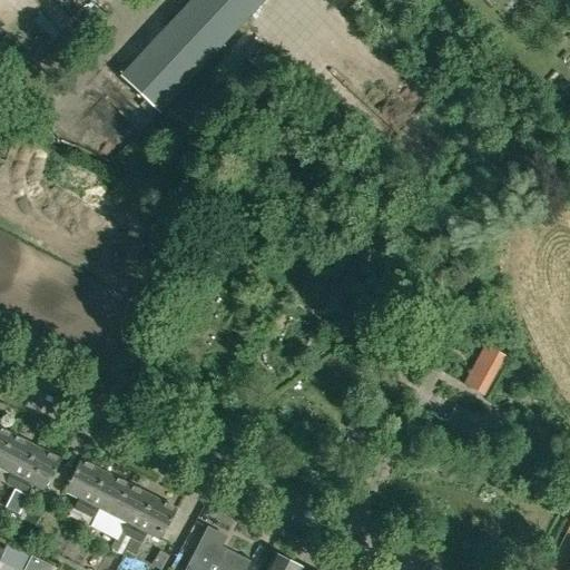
[(190,0),(120,76),(159,111),(264,0),(190,0)]
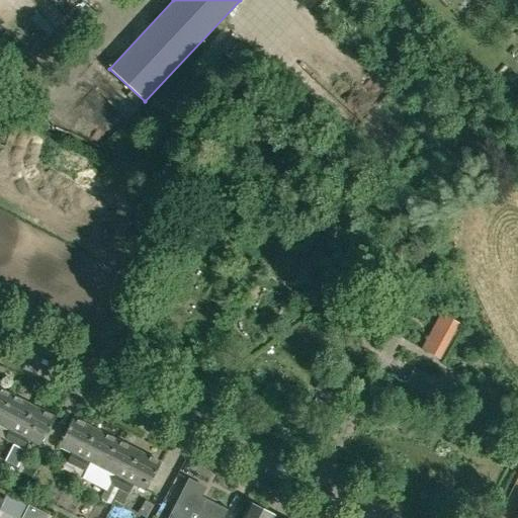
[(442,314),(423,350),(437,357),(457,323),(442,314)]
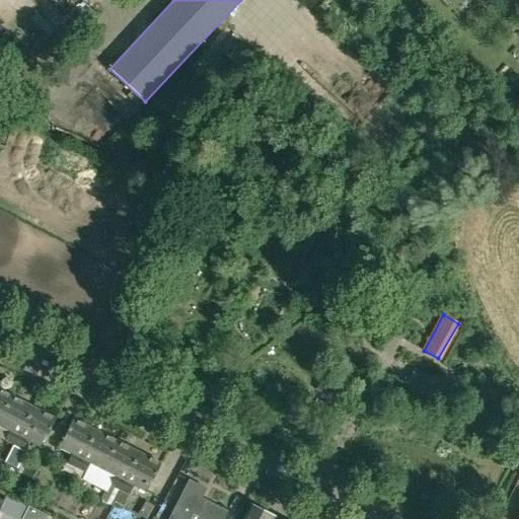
[(419,372),(410,390),(445,410),(455,391),(419,372)]
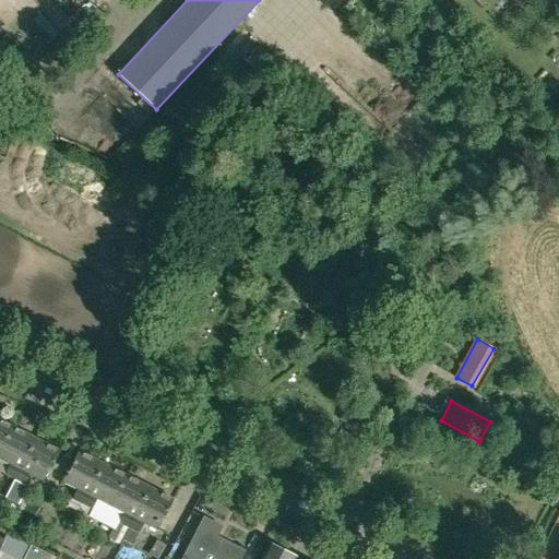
[(0,450),(12,427),(0,420),(0,450)]
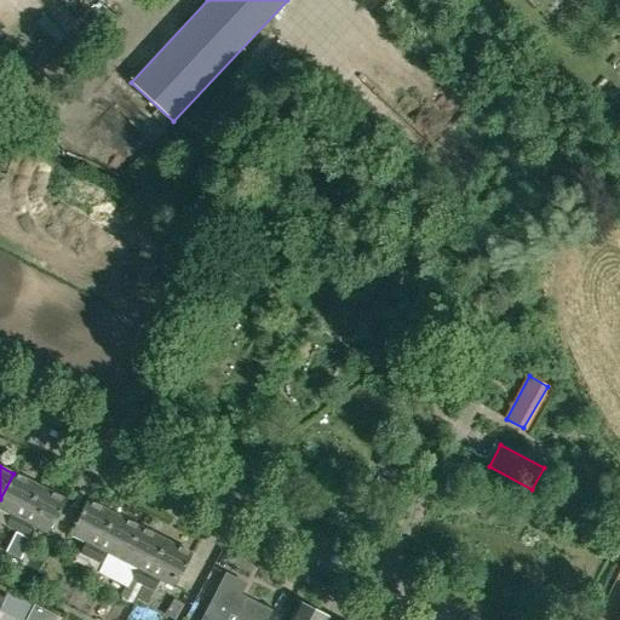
[(17,532),(22,521),(40,487),(13,474),(0,499),(0,509),(12,515),(6,526),(17,532)]
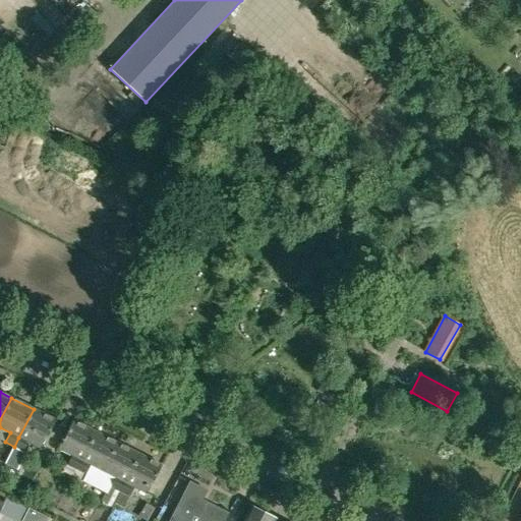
[(375,414),(388,420),(392,411),(384,407),(380,405),(375,413),(375,414)]
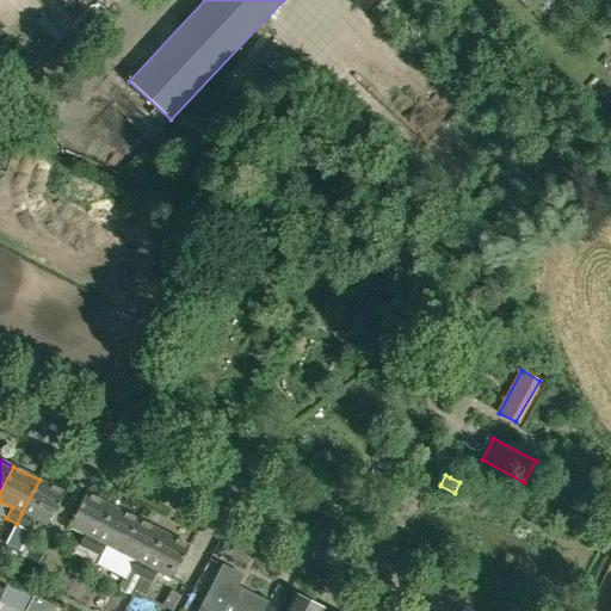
[(32,518),(48,526),(65,493),(39,480),(22,513),(17,524),(26,529),(32,518)]
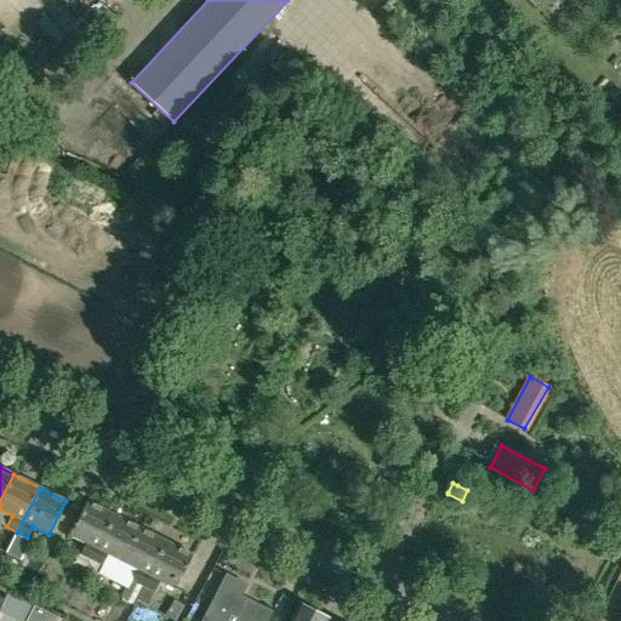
[(462,502),(476,508),(480,499),(471,493),(468,491),(465,499),(463,501),(462,502)]
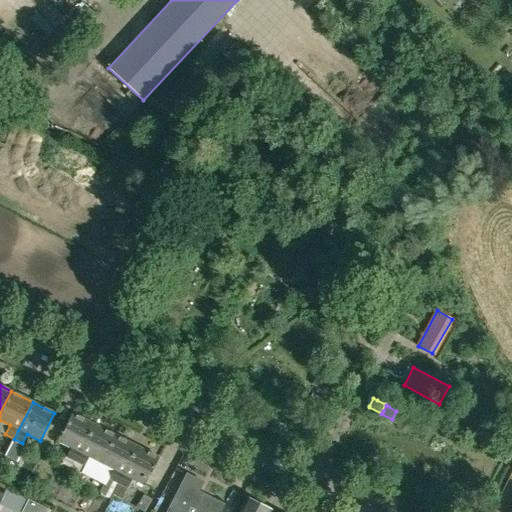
[(93,424),(72,413),(57,441),(70,447),(67,454),(76,459),(79,452),(93,424)]
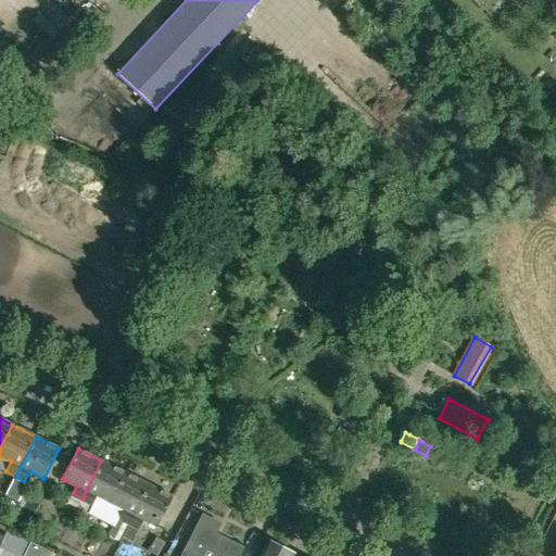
[(98,497),(110,503),(125,472),(101,460),(86,491),(83,498),(91,503),(96,495),(98,497)]
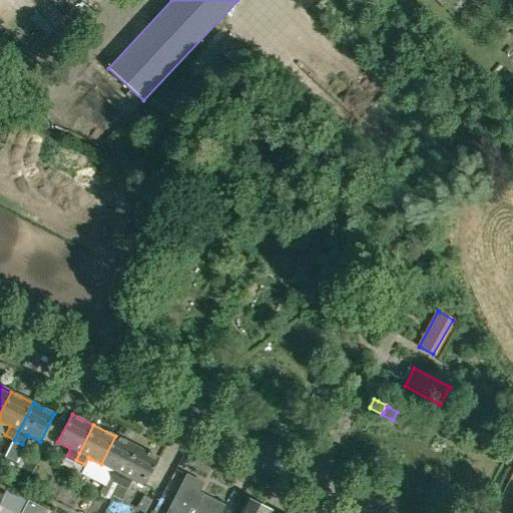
[(116,437),(115,436),(101,464),(114,471),(110,478),(119,482),(123,475),(137,448),(116,437)]
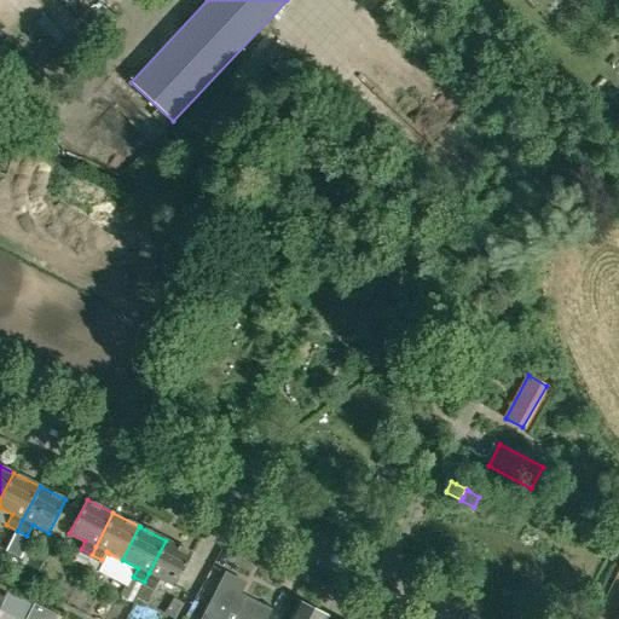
[(19,559),(29,539),(16,533),(6,553),(19,559)]
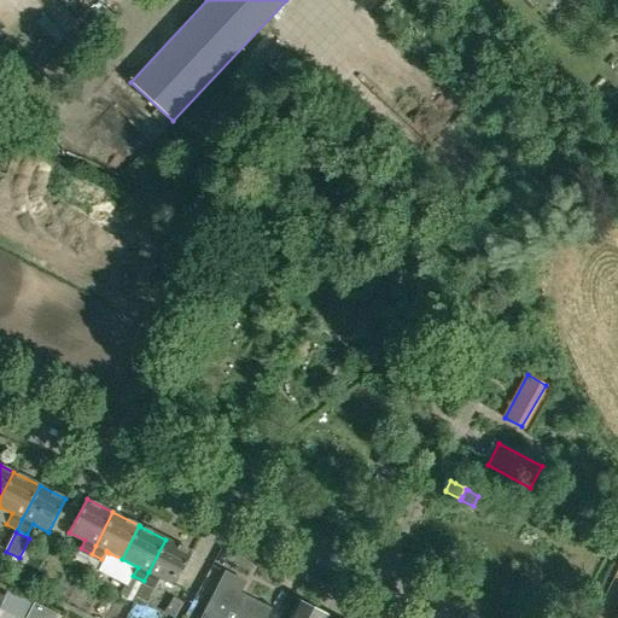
[(190,552),(165,540),(149,572),(144,581),(155,587),(158,578),(174,586),(191,553),(190,552)]
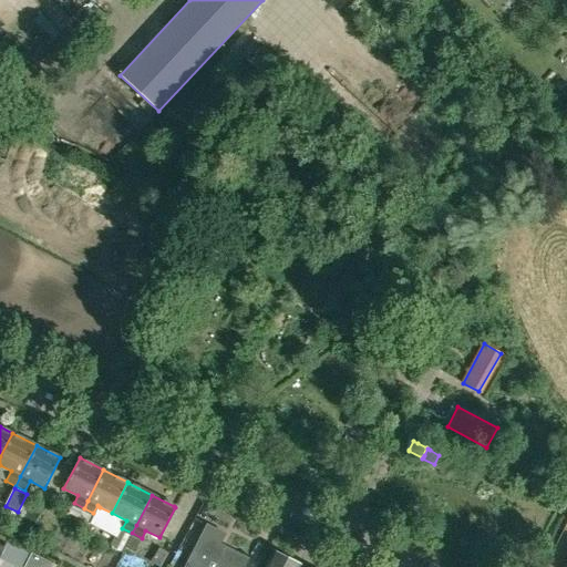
[(41,515),(29,508),(18,529),(17,531),(30,537),(41,516),(41,515)]
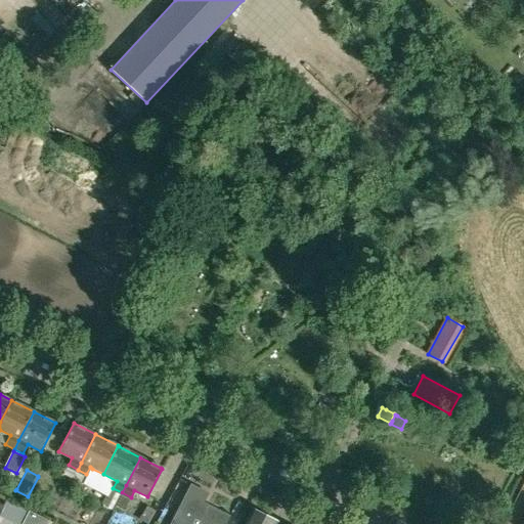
[(224,523),(229,516),(203,503),(208,493),(191,484),(176,513),(181,516),(176,523),(224,523)]
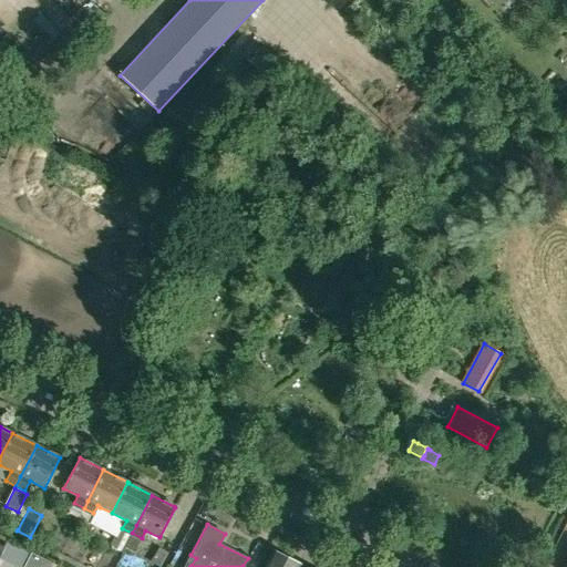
[(122,550),(124,546),(131,535),(120,529),(111,545),(122,550)]
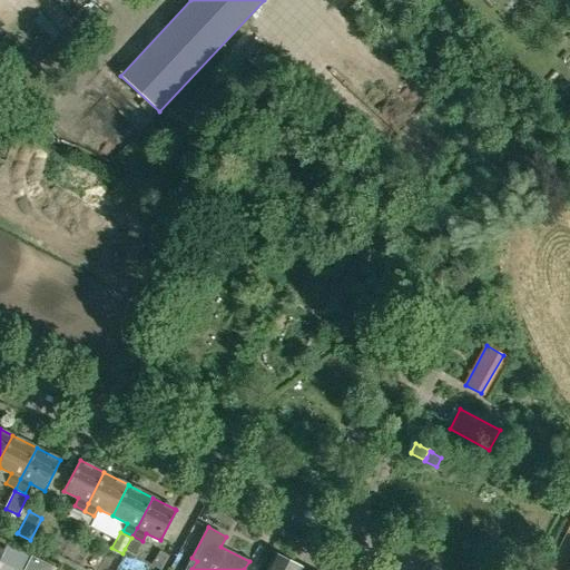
[(131,538),(125,549),(137,556),(143,543),(131,538)]
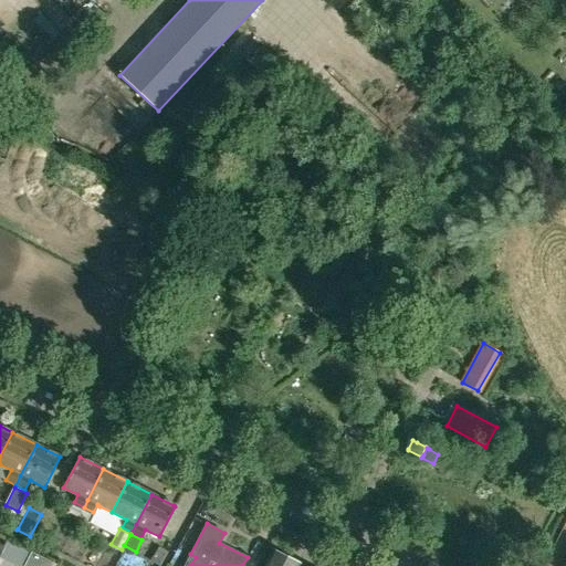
[(20,546),(11,564),(13,565),(16,565),(23,565),(25,562),(27,561),(31,552),(20,546)]
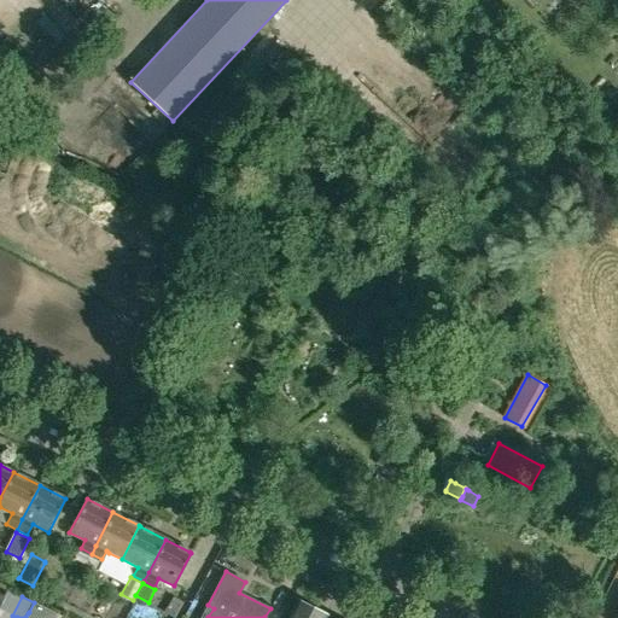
[(30,613),(36,617),(41,606),(35,602),(30,613)]
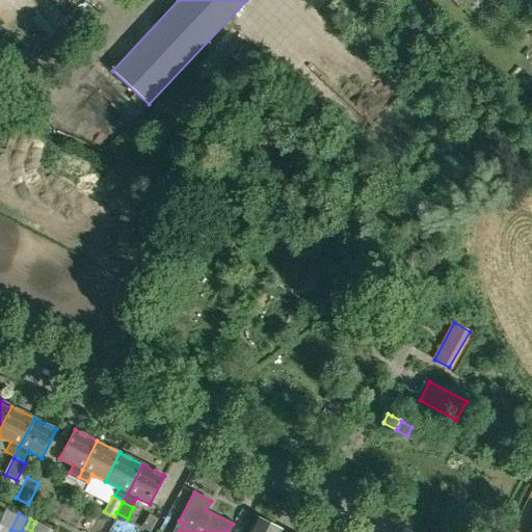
[(280,531),(281,531),(256,519),(248,531),(280,531)]
